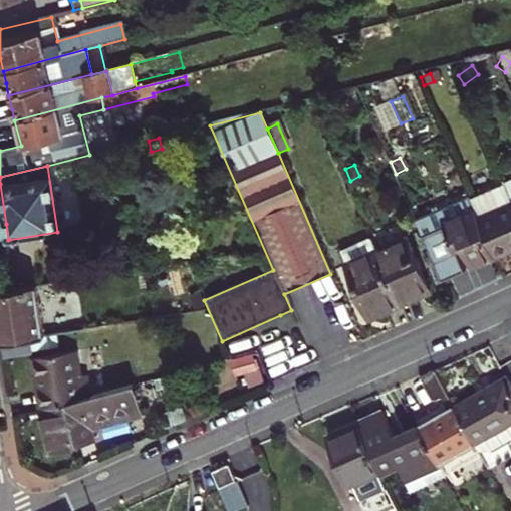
[(510,181),(502,186),(510,205),(510,181)]
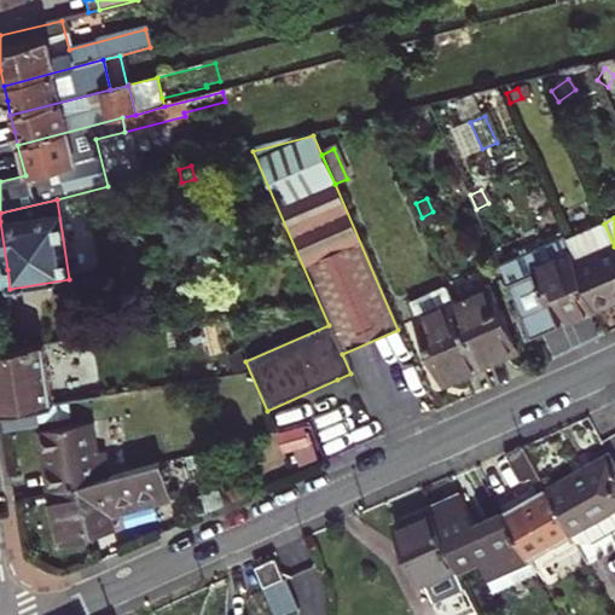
[(614,301),(614,247),(604,224),(563,242),(593,311),(614,301)]
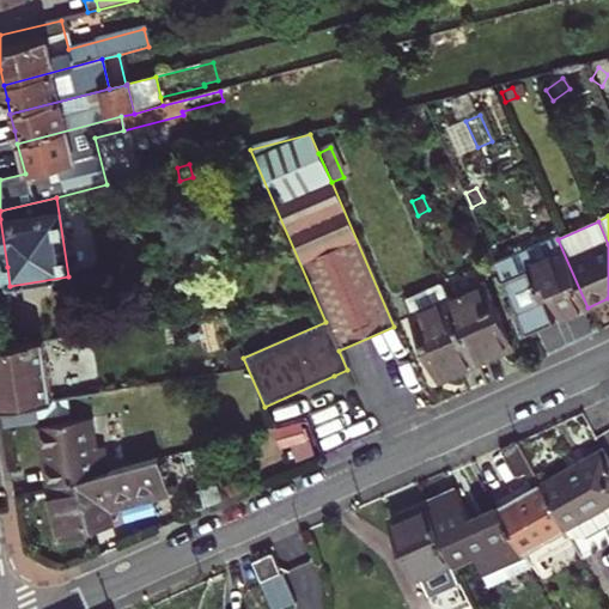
[(493,266),(524,336),(553,324),(541,299),(547,296),(558,322),(568,317),(588,308),(558,239),(556,237),(493,266)]
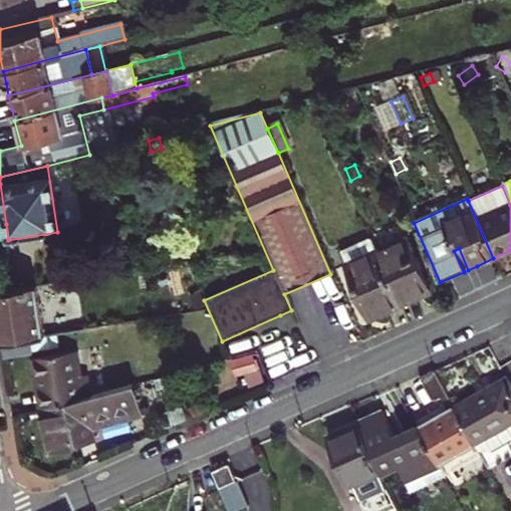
[(338,252),(368,319),(387,311),(399,305),(374,253),(368,239),(338,252)]
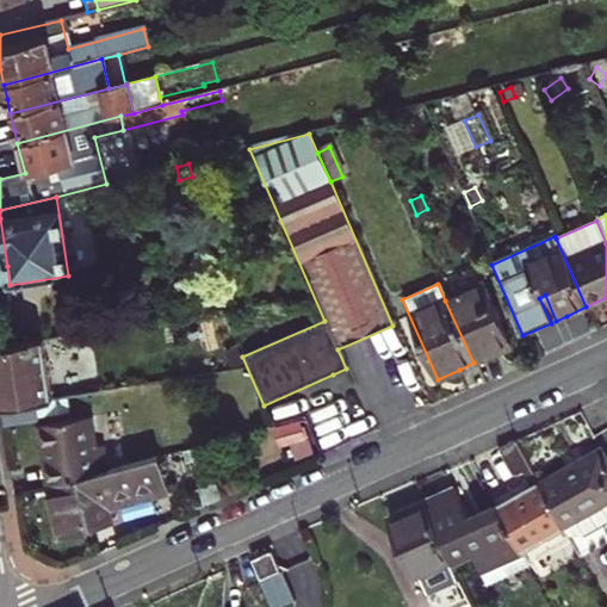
[(481,285),(445,301),(474,363),(499,352),(509,348),(481,285)]
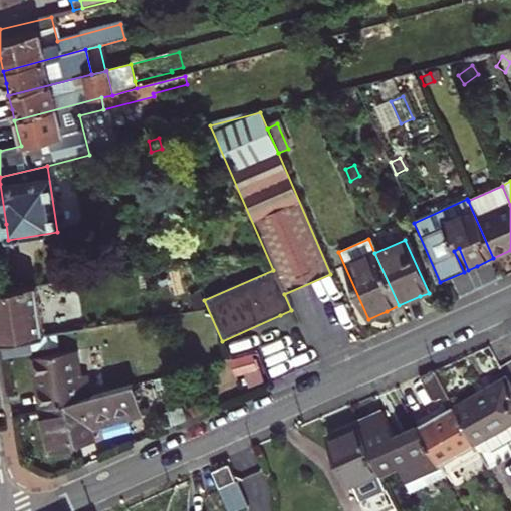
[(43,337),(35,287),(0,292),(0,352),(1,359),(31,354),(30,350),(28,339),(43,337)]
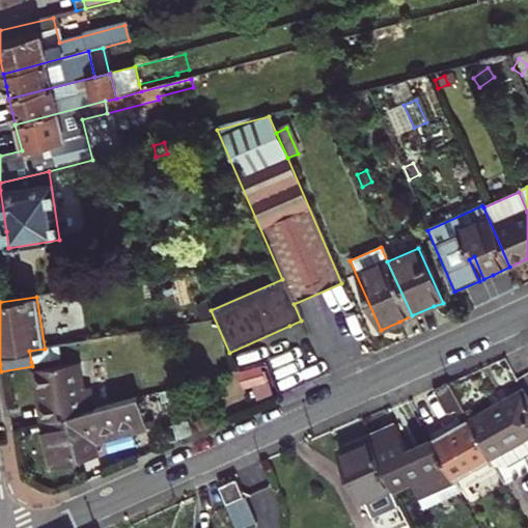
[(29,351),(31,362),(58,358),(57,346),(45,349),(29,351)]
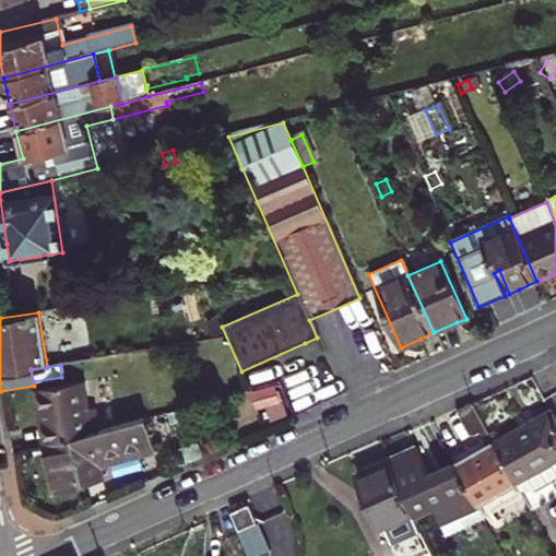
[(37,413),(43,447),(95,433),(92,410),(85,411),(82,385),(34,392),(37,413)]
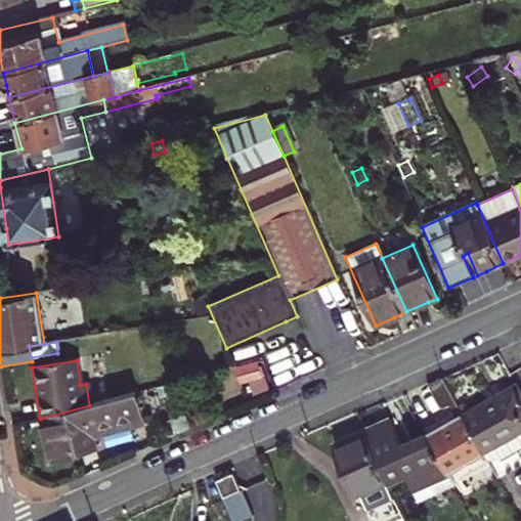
[(254,365),(235,371),(241,384),(258,379),(254,365)]
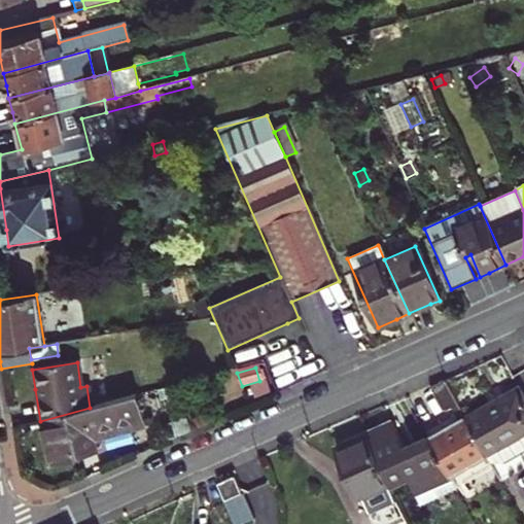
[(463,418),(444,383),(433,387),(428,389),(441,413),(450,410),(457,423),(427,440),(448,478),(485,456),(463,418)]
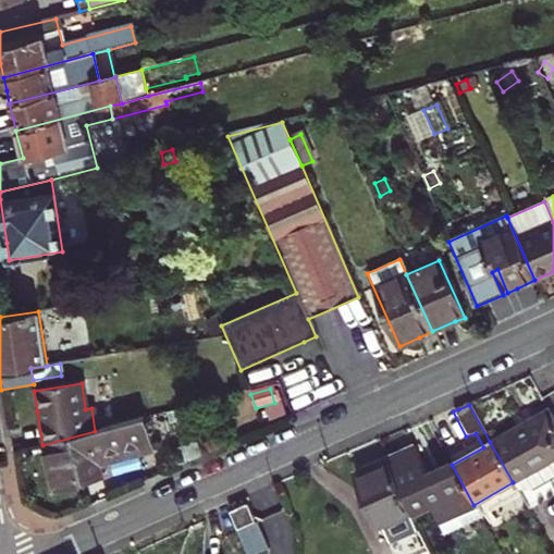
[(518,427),(490,442),(513,482),(517,489),(533,490),(553,478),(553,423),(546,410),(518,427)]
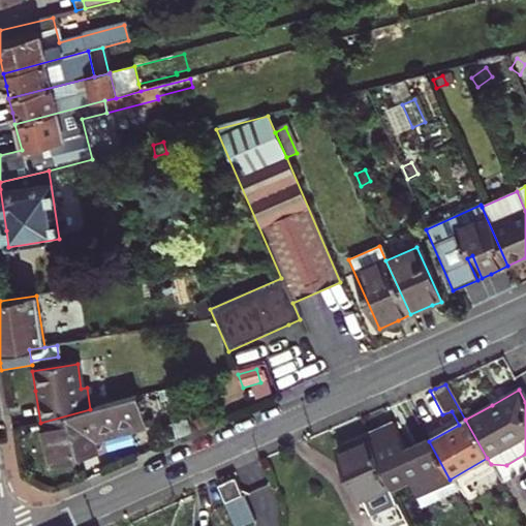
[(90,409),(40,423),(52,466),(80,458),(76,445),(92,441),(129,431),(144,428),(135,398),(90,409)]
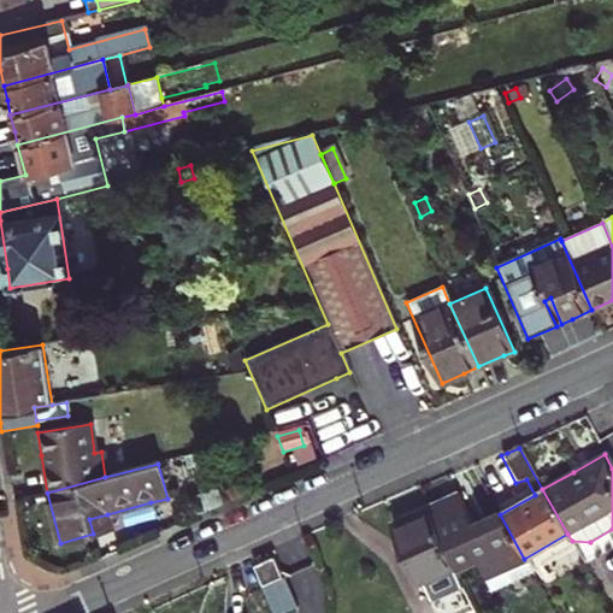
[(490,591),(531,573),(524,559),(500,514),(471,526),(458,495),(443,502),(428,510),(453,569),(476,559),(490,591)]
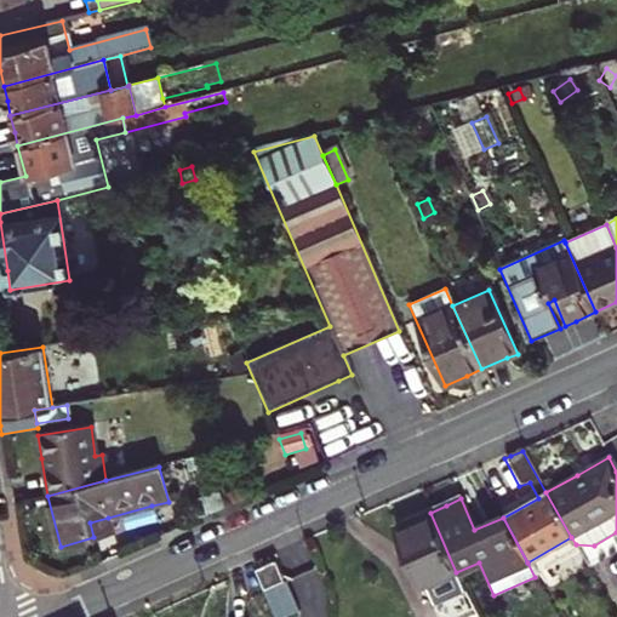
[(407,523),(393,529),(420,588),(423,587),(432,607),(464,593),(456,572),(430,513),(407,523)]
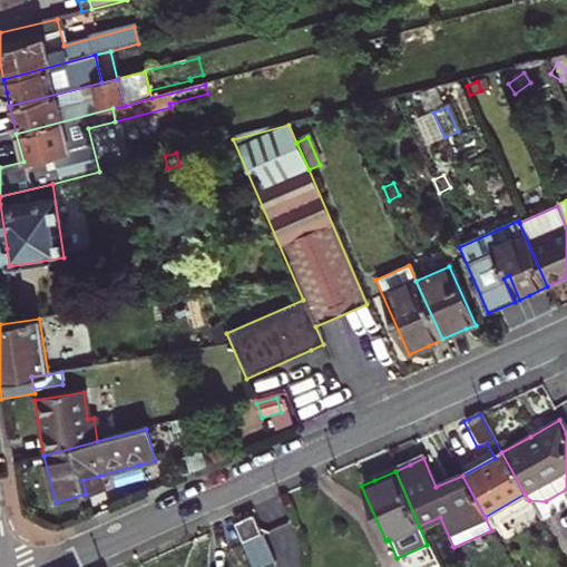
[(86,494),(103,489),(99,476),(82,480),(86,494)]
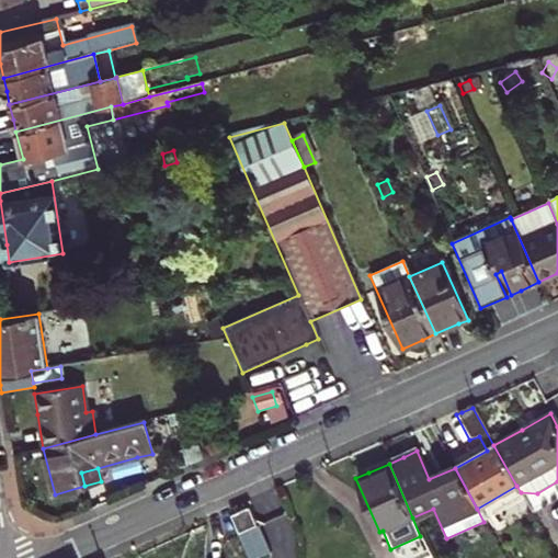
[(557,499),(557,481),(537,493),(521,492),(524,500),(533,514),(557,499)]
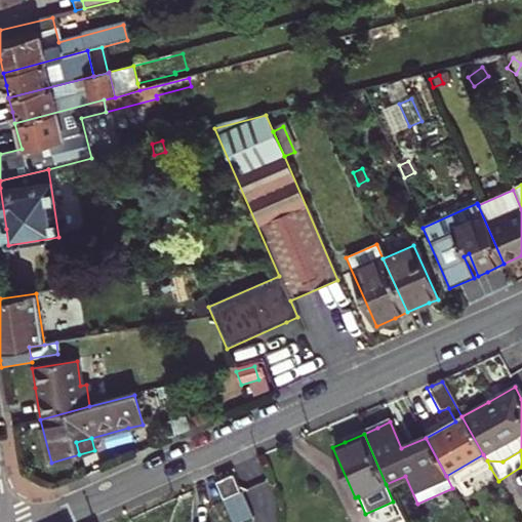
[(454,487),(490,468),(487,460),(483,454),(446,476),(452,488),(454,487)]
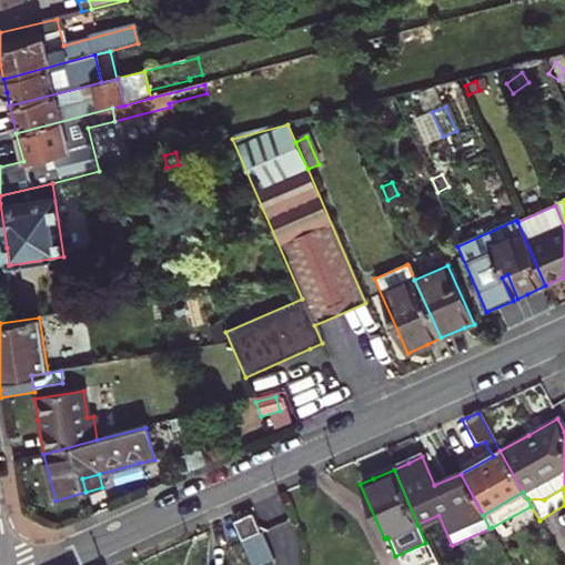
[(232,523),(239,537),(258,530),(251,514),(232,523)]
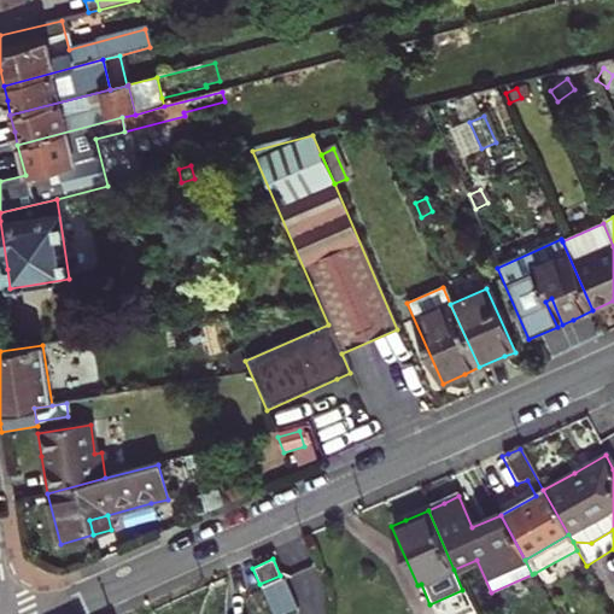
[(262,589),(282,580),(280,576),(259,584),(262,589)]
